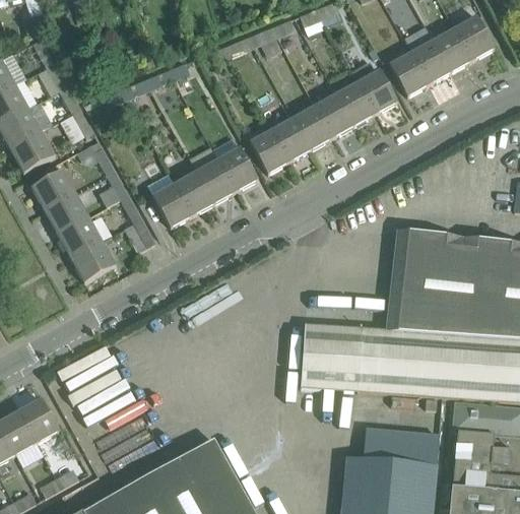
[(27,0),(30,14),(35,13),(39,33),(46,28),(42,11),(43,11),(40,0),(27,0)]
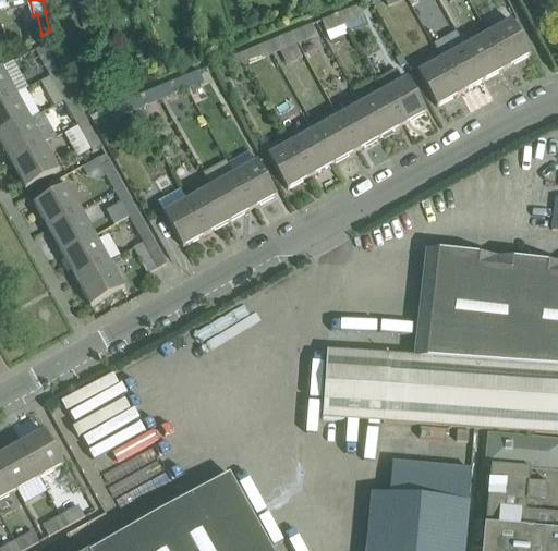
[(360,1),(341,9),(346,20),(364,12),(360,1)]
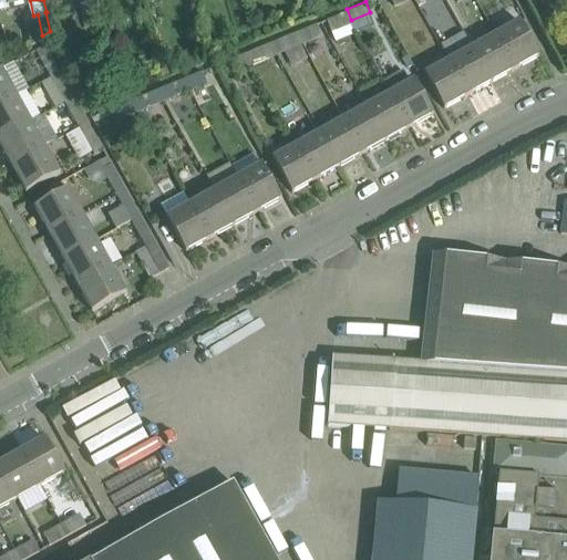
[(351,20),(347,9),(328,17),(336,37),(354,29),(351,20)]
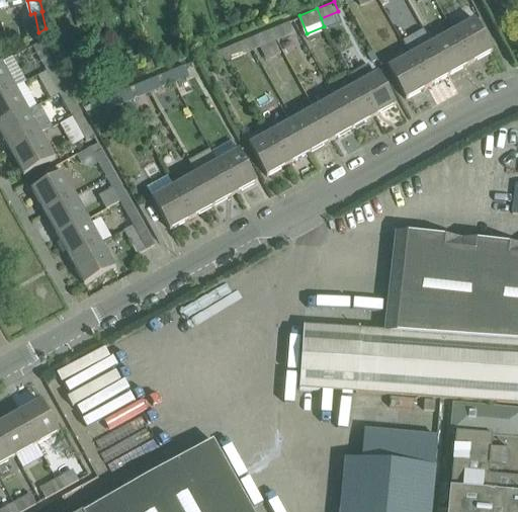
[(475,15),(452,27),(469,59),(492,47),(475,15)]
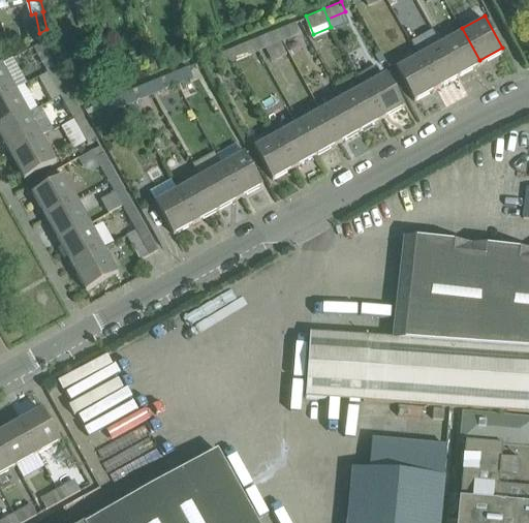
[(296,21),(278,28),(282,37),(300,30),(296,21)]
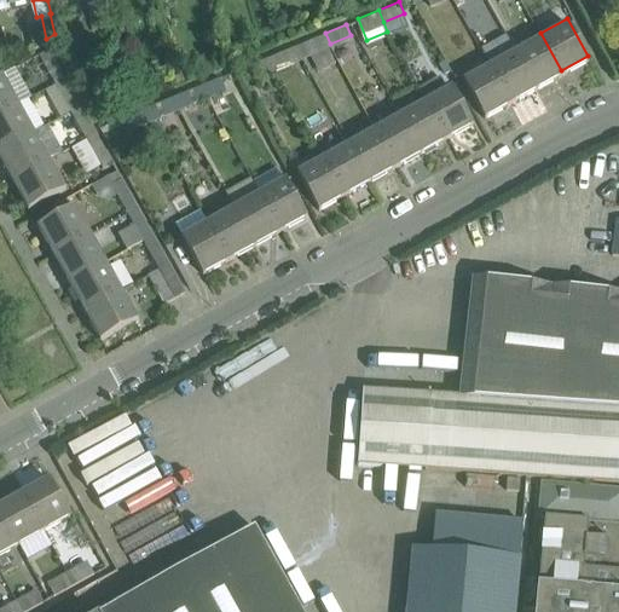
[(330,44),(325,33),(305,41),(313,62),(334,53),(330,44)]
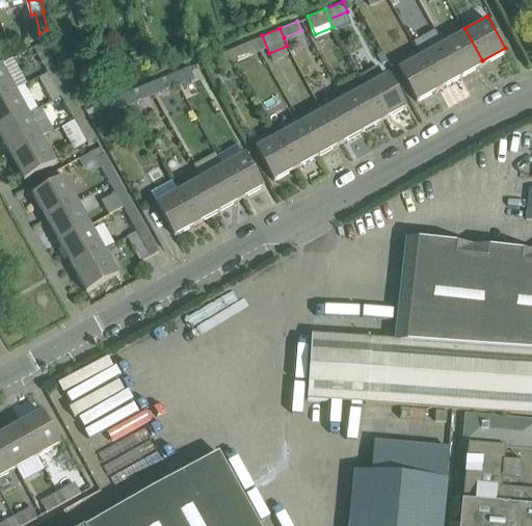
[(464,28),(443,40),(460,72),(482,60),(464,28)]
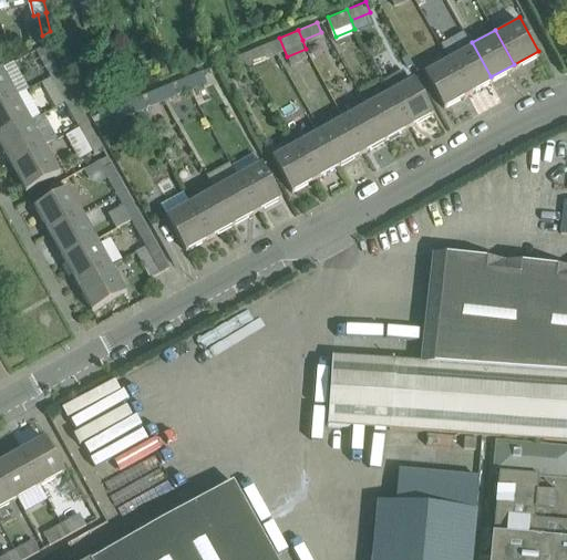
[(37,47),(50,72),(60,66),(47,41),(37,47)]
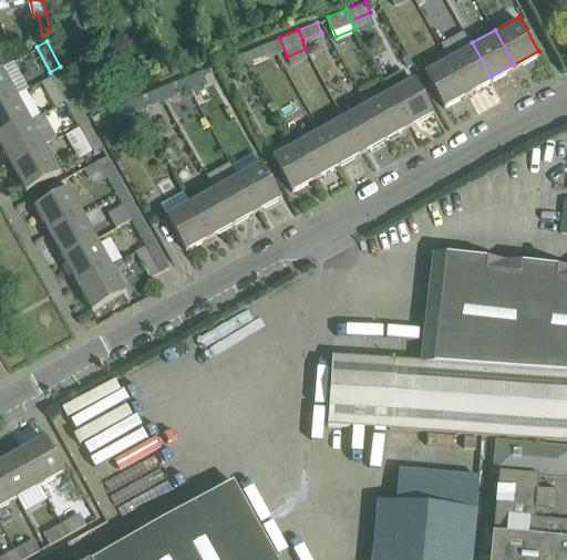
[(267,42),(248,50),(253,61),(271,53),(267,42)]
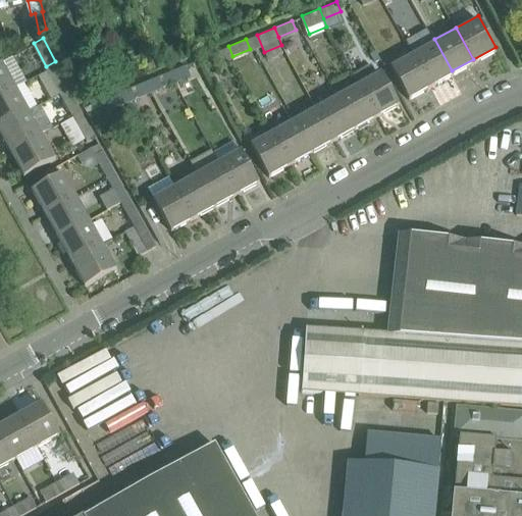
[(434,39),(413,51),(430,83),(452,70),(434,39)]
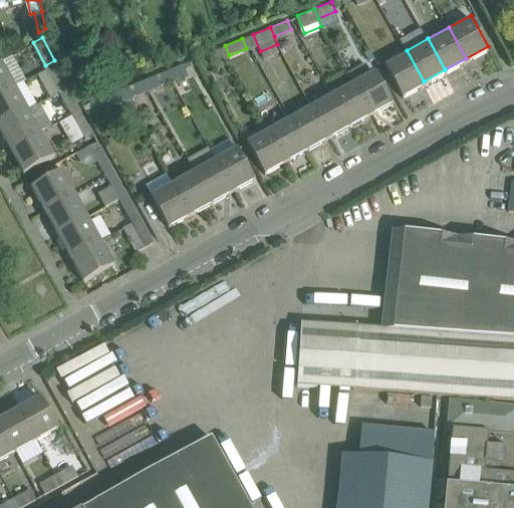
[(229,55),(225,45),(208,52),(212,62),(229,55)]
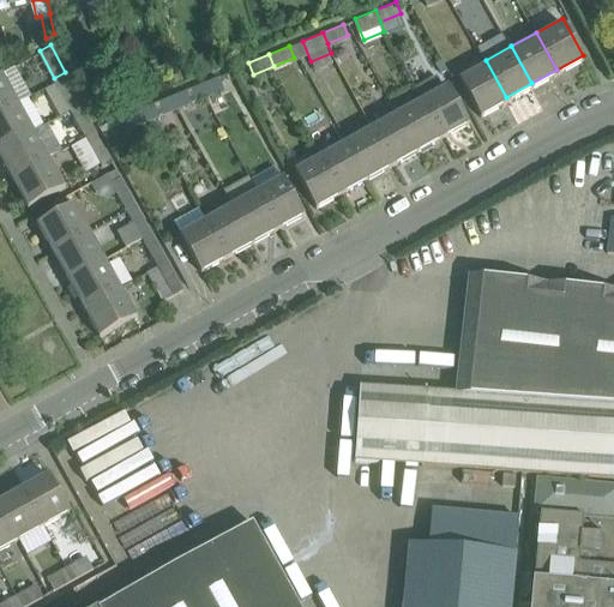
[(506,97),(486,60),(459,74),(481,112),(506,97)]
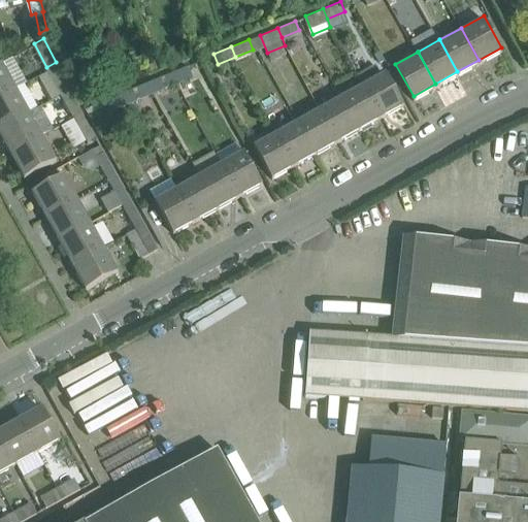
[(0,60),(0,92),(15,84),(2,59),(0,60)]
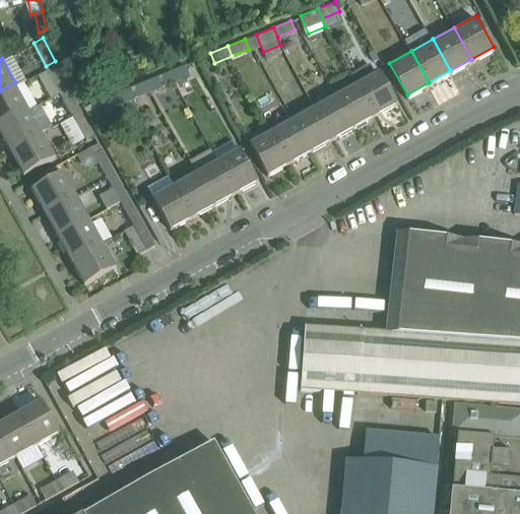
[(186,63),(169,70),(173,80),(190,73),(186,63)]
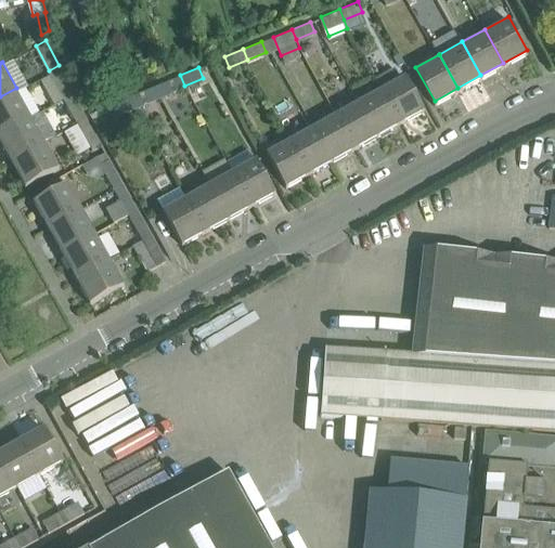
[(404,74),(381,87),(400,120),(423,107),(404,74)]
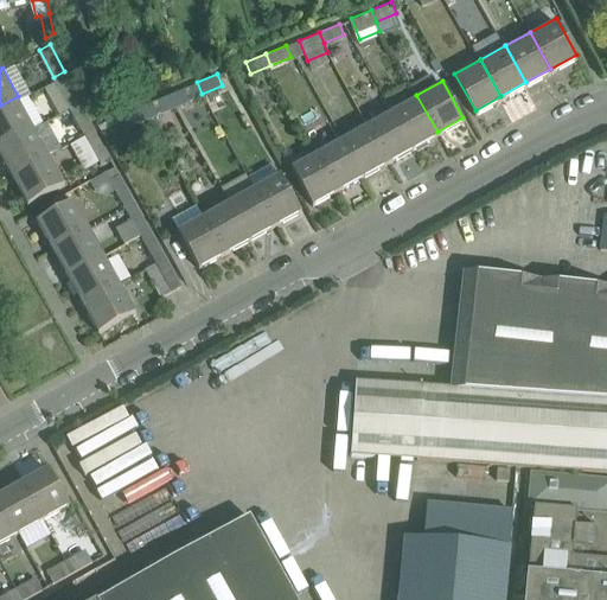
[(202,94),(197,82),(177,90),(181,102),(202,94)]
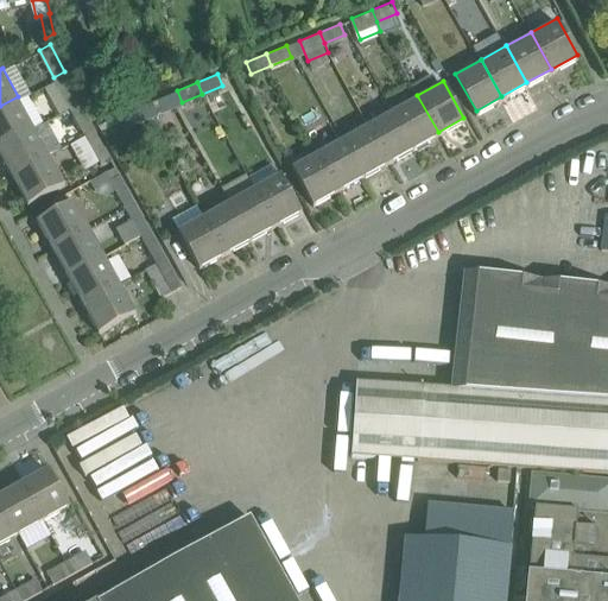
[(417,95),(392,108),(413,145),(438,132),(417,95)]
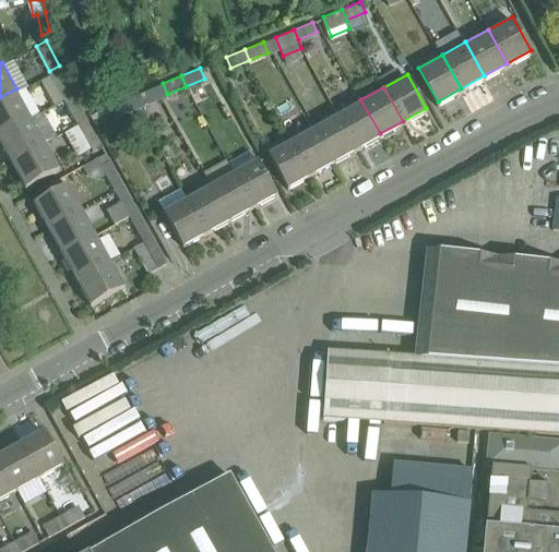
[(0,97),(0,130),(31,115),(16,88),(0,97)]
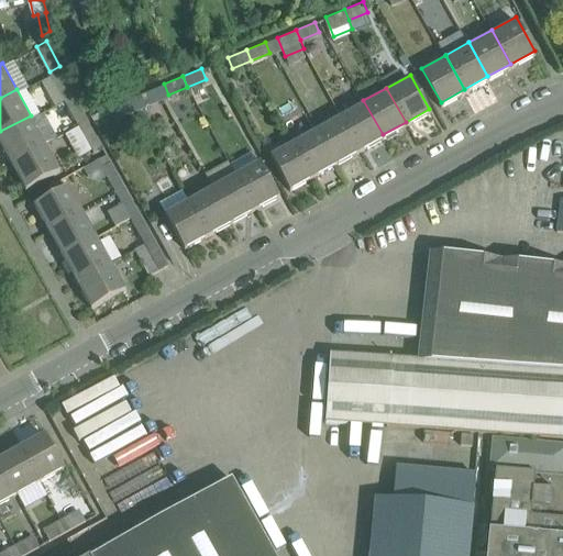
[(154,89),(135,97),(139,107),(157,99),(154,89)]
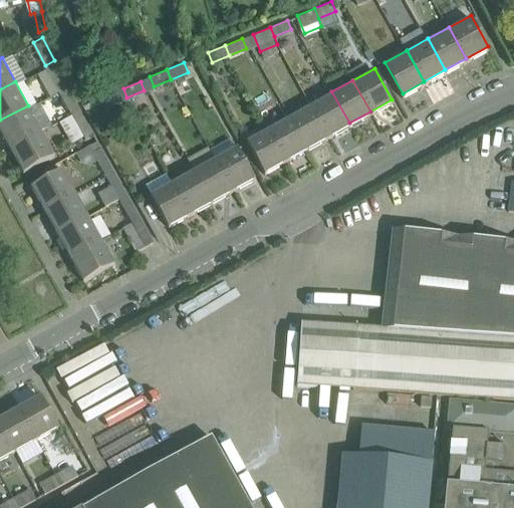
[(58,88),(71,112),(80,107),(67,83),(58,88)]
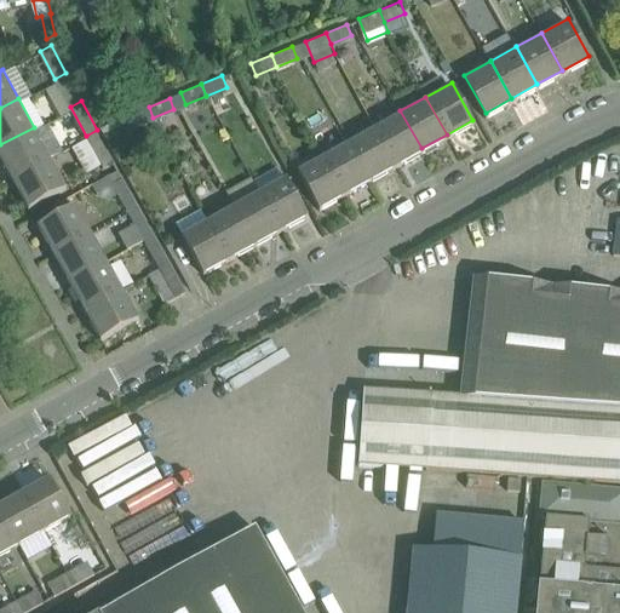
[(153,118),(149,107),(128,115),(133,126),(153,118)]
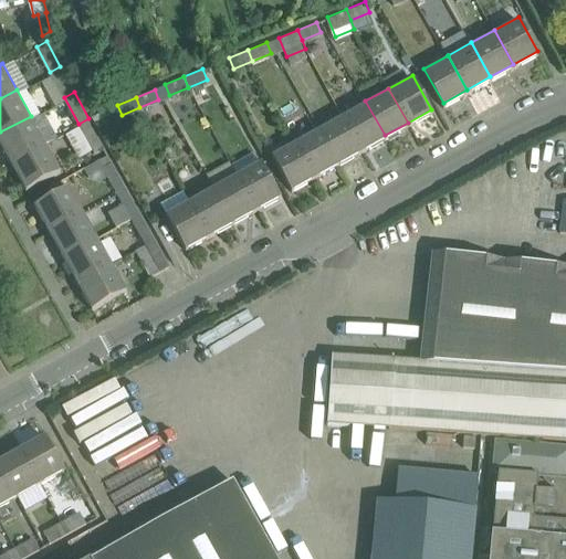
[(365,101),(342,114),(362,148),(385,135),(365,101)]
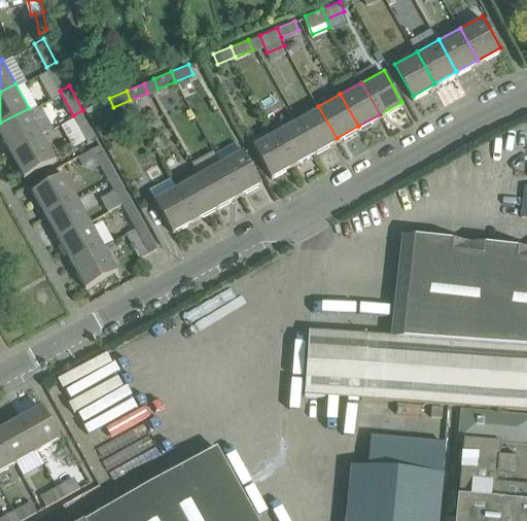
[(318,106),(296,118),(315,150),(337,138),(318,106)]
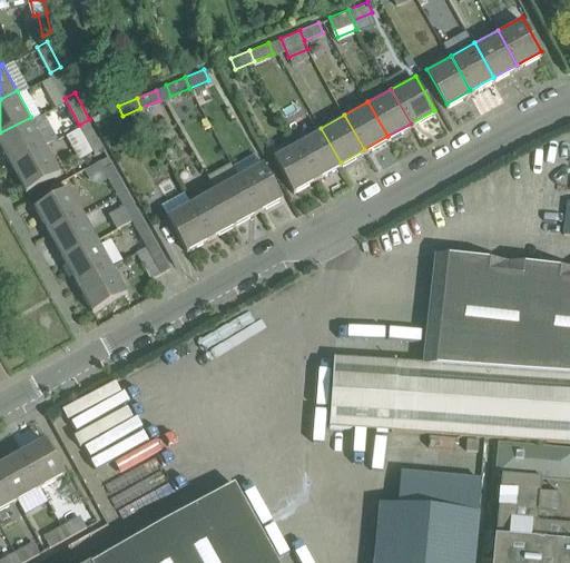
[(0,132),(0,141),(10,161),(46,142),(31,117),(0,132)]
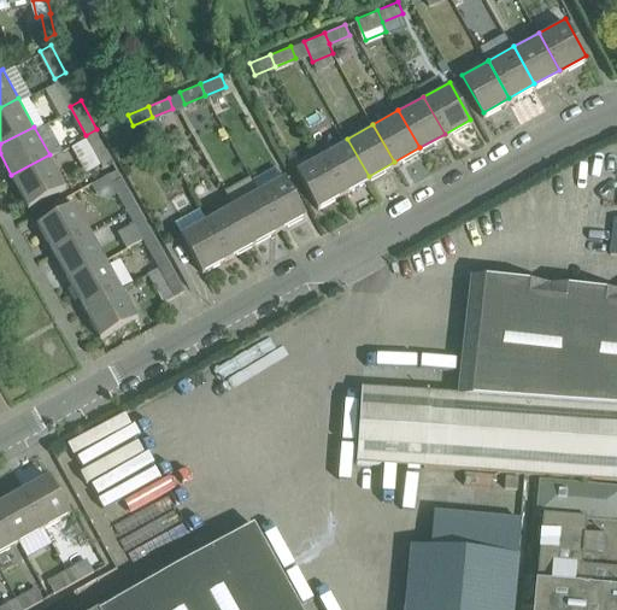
[(97,129),(86,135),(101,163),(112,157),(97,129)]
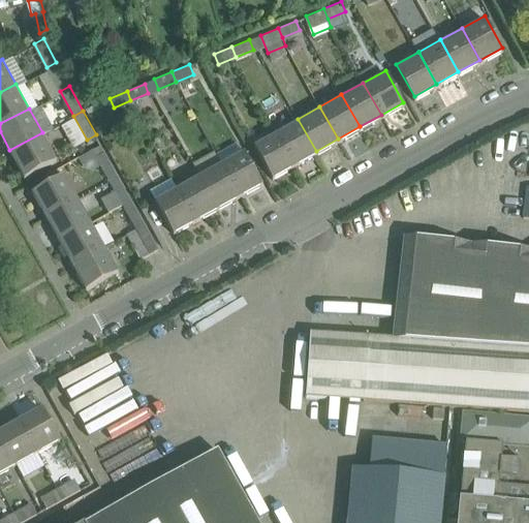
[(298,119),(276,130),(294,162),(316,151),(298,119)]
